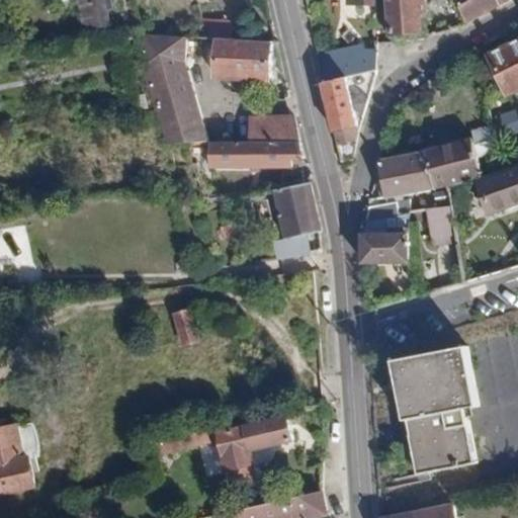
[(94,26),(89,0),(77,0),(82,28),(94,26)]
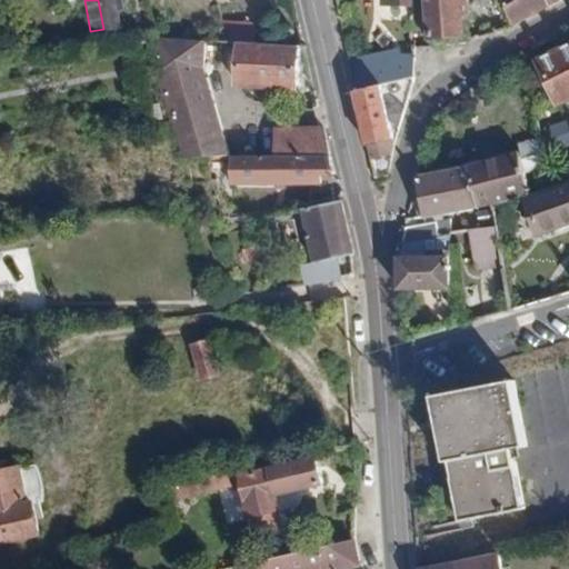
[(116,0),(98,0),(103,29),(120,26),(116,0)]
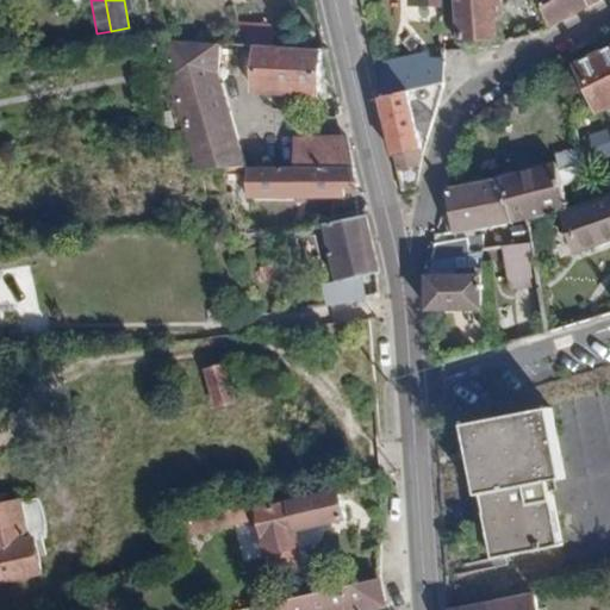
[(491,13),(503,12),(502,0),(453,0),(455,42),(491,41),(491,13)]
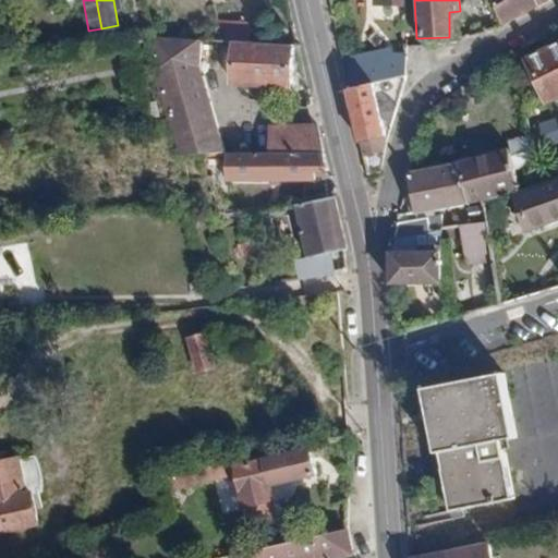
[(535,8),(531,0),(489,0),(502,25),(535,8)]
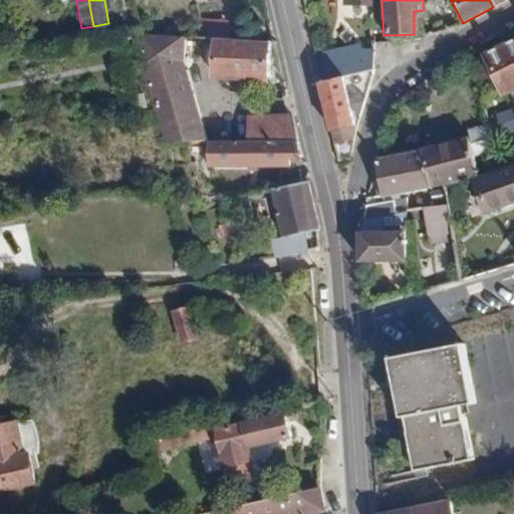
[(165,20),(133,19),(136,37),(143,39),(165,37),(165,20)]
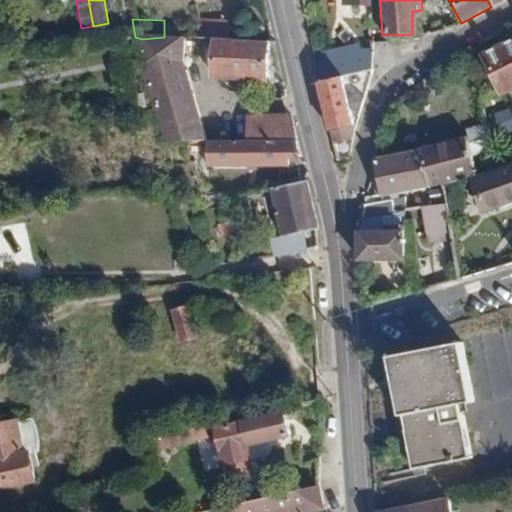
[(205,140),(184,71),(184,37),(164,37),(142,39),(145,71),(167,141),(205,140)]
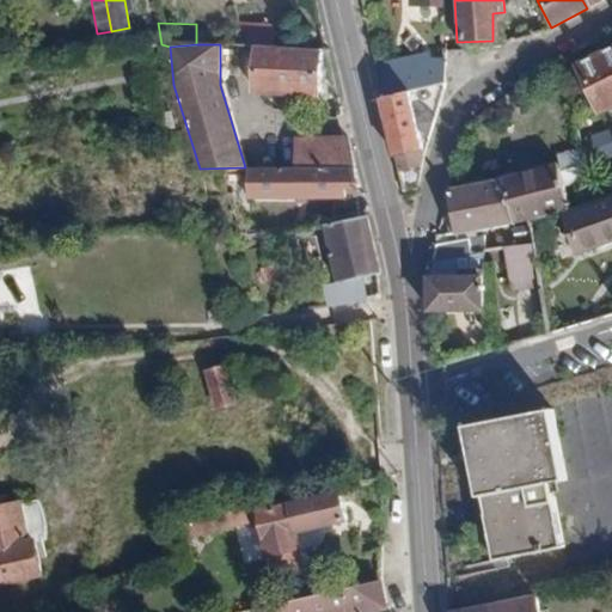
[(319,49),(252,44),(250,93),(316,97),(319,49)]
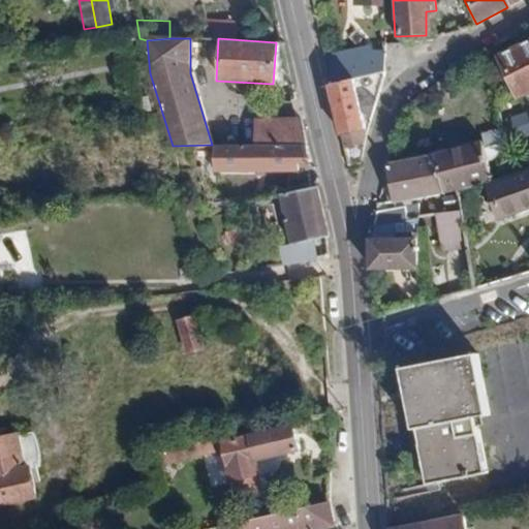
[(528,93),(528,39),(494,56),(517,99),(528,93)]
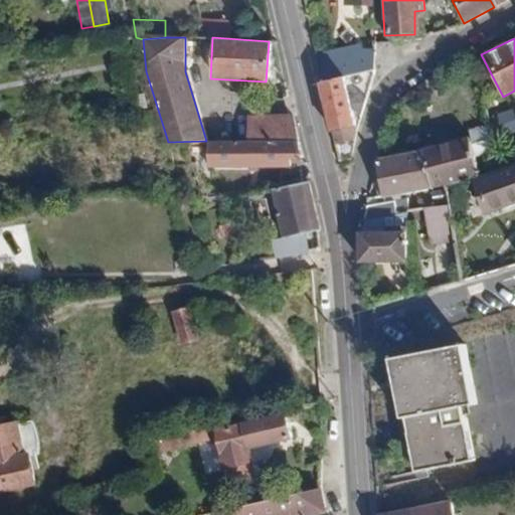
[(315,53),(320,82),(342,76),(372,68),(372,43),(315,53)]
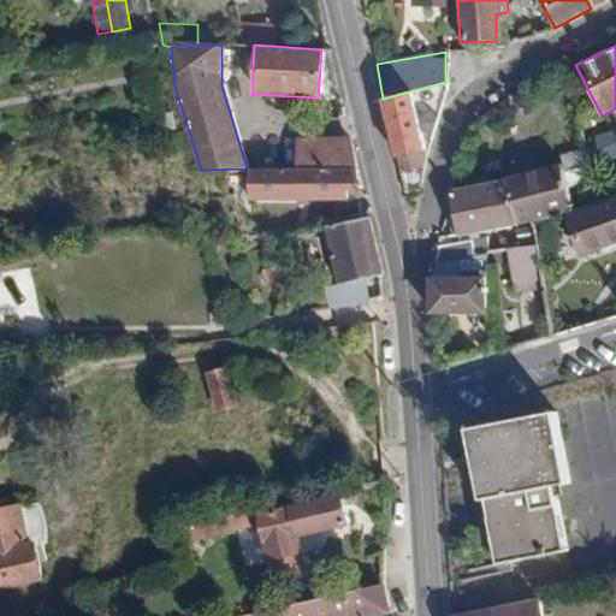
[(409,92),(383,99),(397,154),(426,150),(444,92),(445,82),(409,92)]
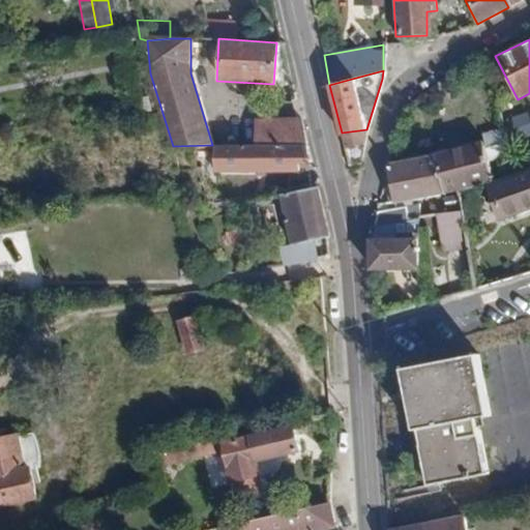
[(529,118),(528,113),(510,118),(516,134),(529,129),(529,118)]
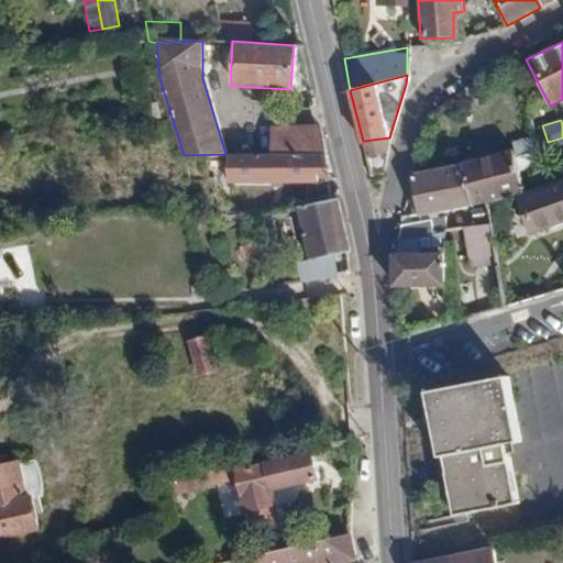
[(271,125),(269,154),(323,154),(319,124),(271,125)]
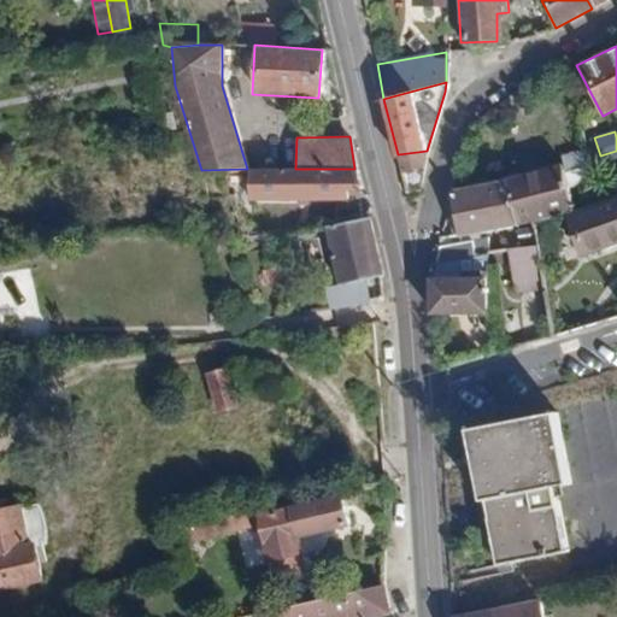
[(563,164),(501,178),(511,223),(568,210),(573,209),(563,164)]
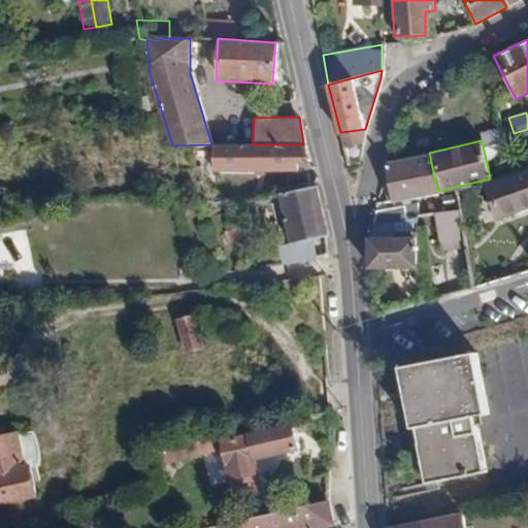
[(306,170),(303,144),(253,144),(213,144),(215,174),(306,170)]
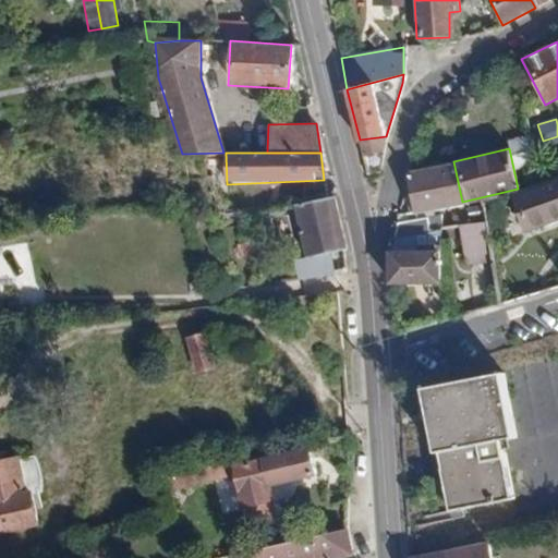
[(462,202),(453,161),(405,172),(414,211),(462,202)]
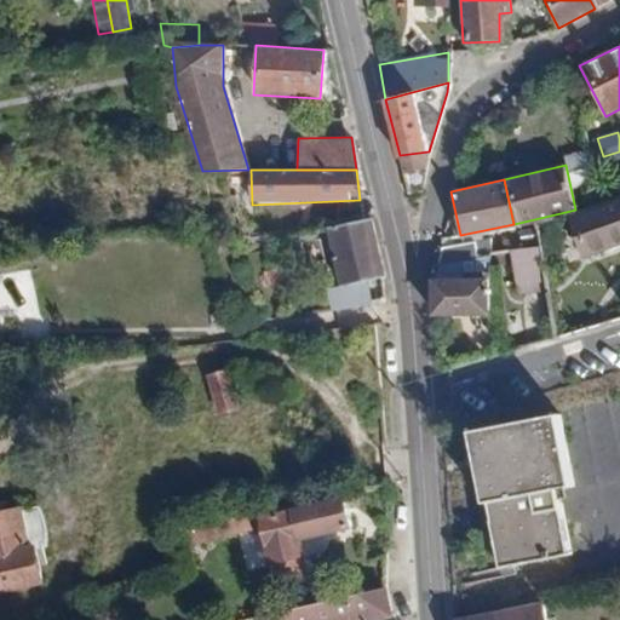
[(619,220),(603,224),(600,207),(575,210),(570,211),(584,258),(619,251),(619,220)]
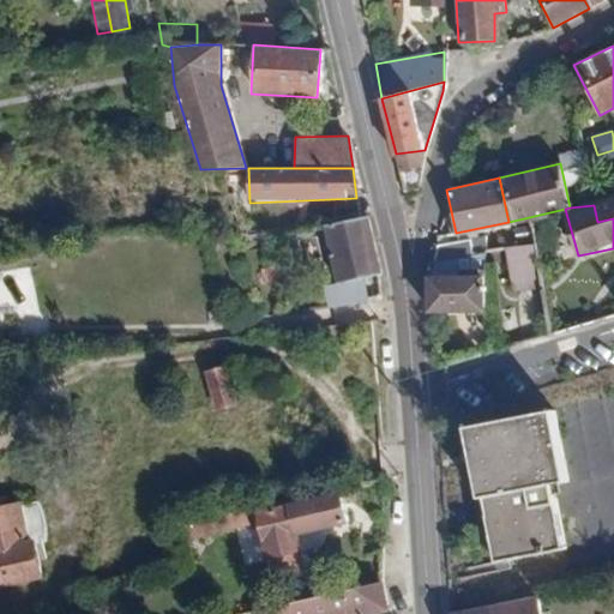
[(294,209),(260,216),(264,236),(298,229),(294,209)]
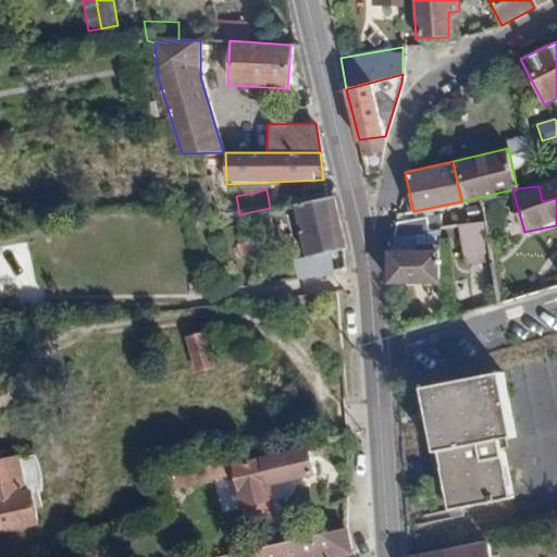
[(345,248),(333,197),(294,206),(306,258),(331,252),(345,248)]
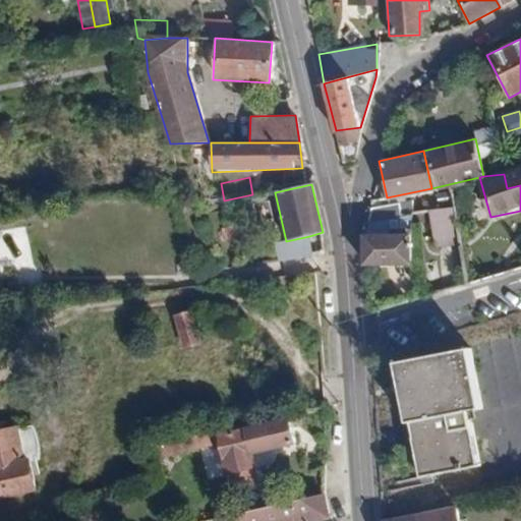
[(368,207),(366,229),(401,229),(401,204),(368,207)]
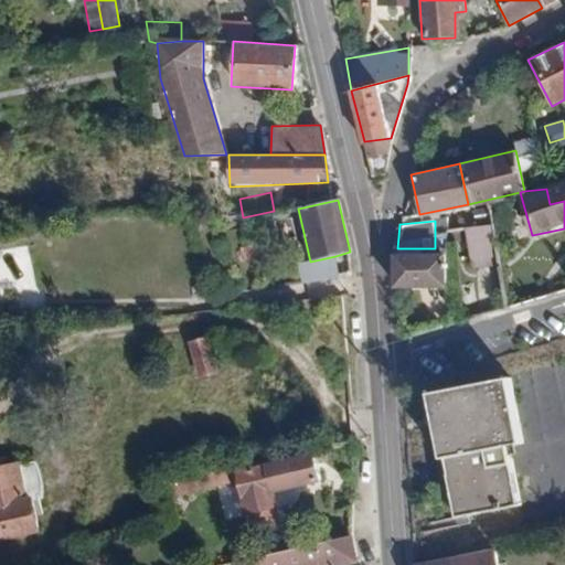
[(488,224),(461,228),(467,266),(494,262),(488,224)]
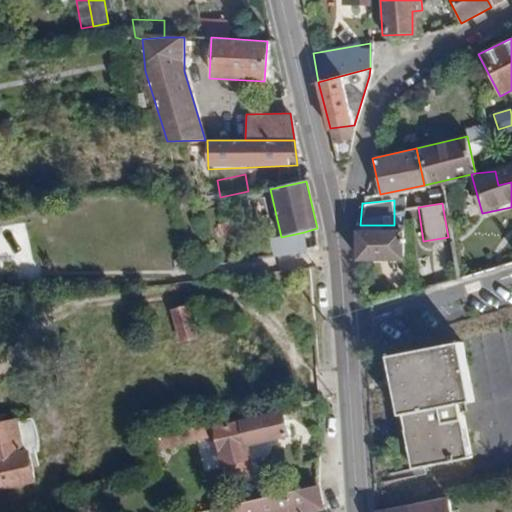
[(223,219),(211,222),(214,236),(226,233),(223,219)]
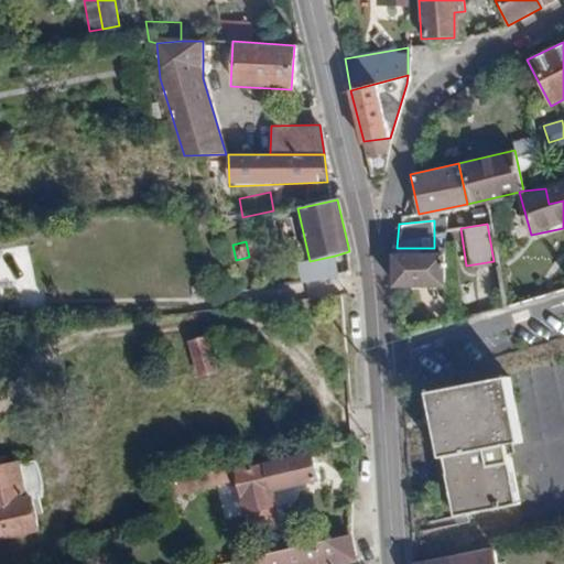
[(443,253),(390,255),(391,288),(444,288),(443,253)]
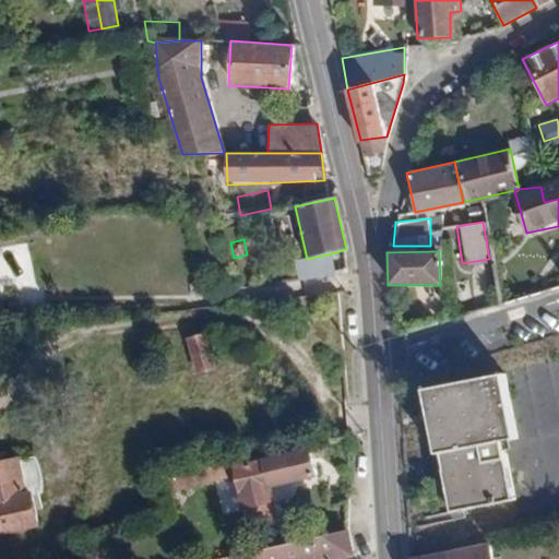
[(307,259),(294,261),(298,280),(335,272),(332,253),(307,259)]
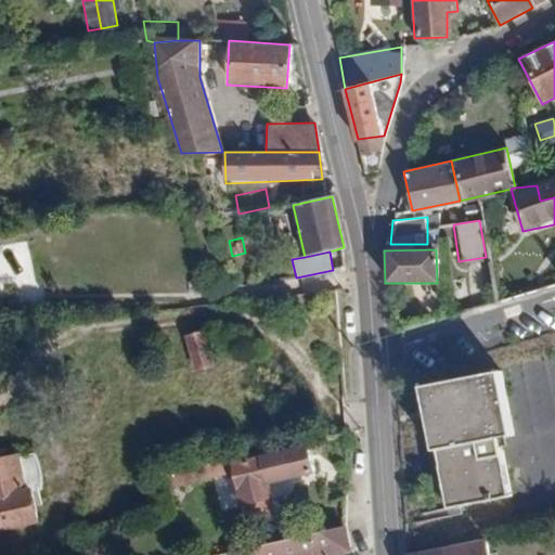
[(204,330),(181,334),(188,365),(205,362),(203,349),(207,348),(204,330)]
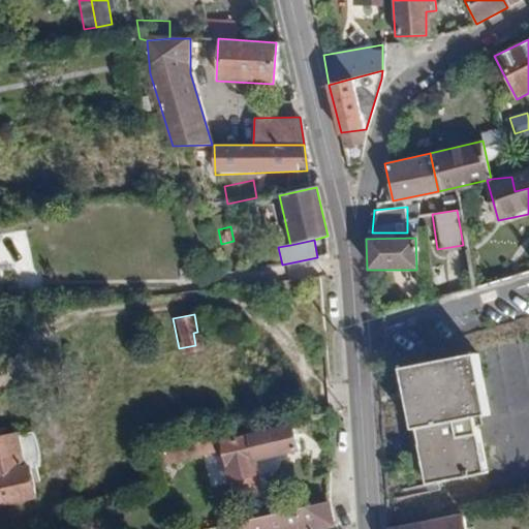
[(486,471),(473,417),(486,414),(472,354),(398,370),(411,431),(412,430),(425,485),(486,471)]
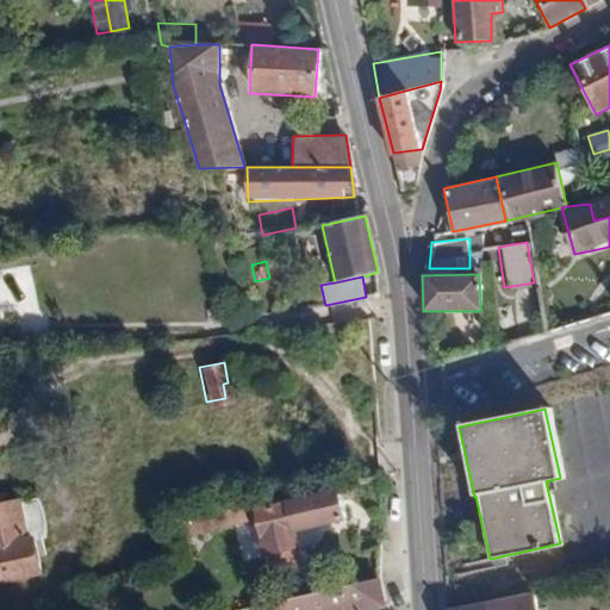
[(23,489),(0,493),(0,566),(27,561),(22,527),(30,524),(23,489)]
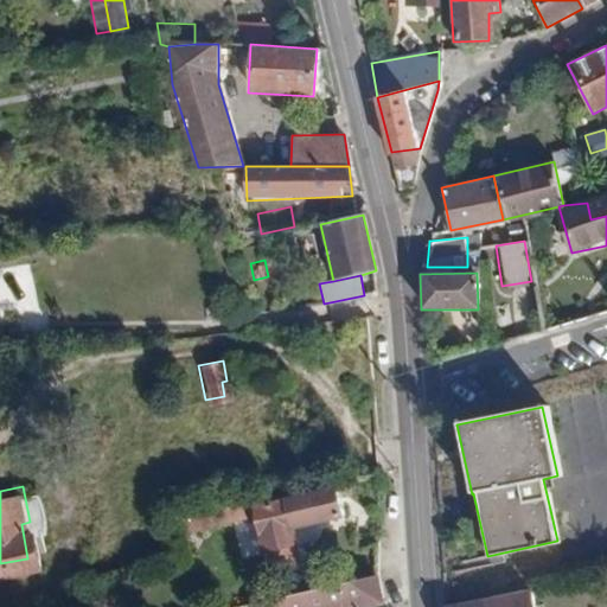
[(336,490),(281,500),(288,528),(342,516),(336,490)]
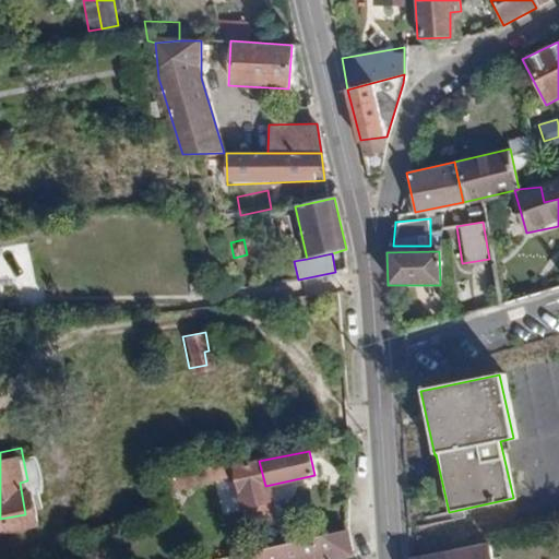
[(191,485),(233,476),(242,511),(271,504),(265,486),(259,461),(233,466),(230,460),(188,467),(191,485)]
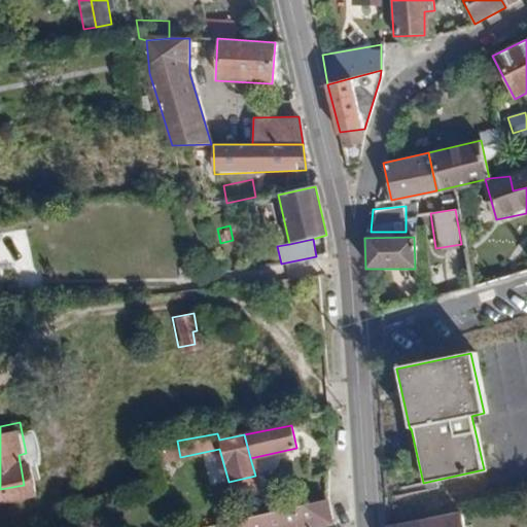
[(291,505),(328,499),(325,473),(286,481),(291,505)]
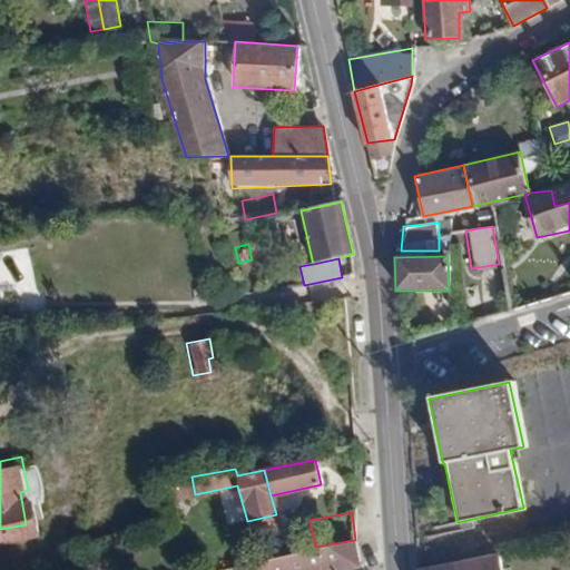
[(315,547),(232,566),(232,569),(354,569),(360,569),(355,540),(315,547)]
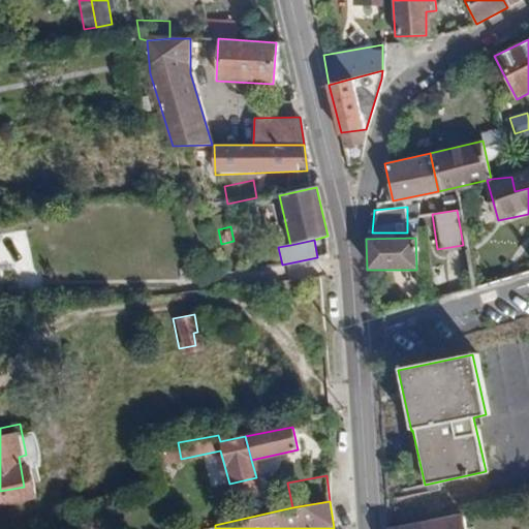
[(472,528),(471,528),(465,528),(462,517),(412,527),(412,528),(472,528)]
